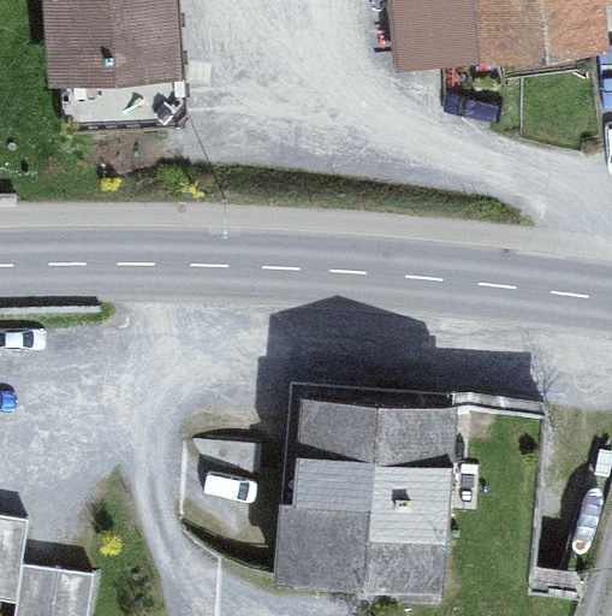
[(170,119),(161,0),(53,0),(63,126),(170,119)]
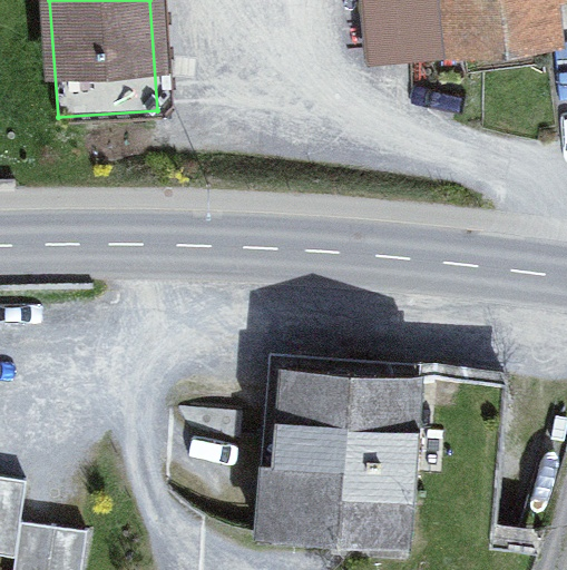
[(553,0),(361,0),(365,52),(557,38),(553,0)]
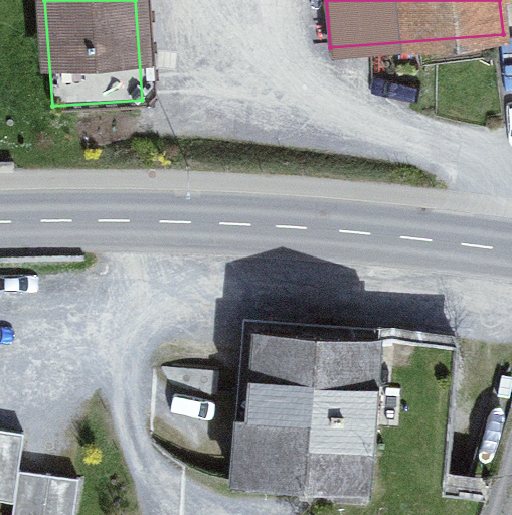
[(290,485),(288,510),(354,514),(440,514),(442,494),(466,498),(468,477),(444,473),(454,345),(252,330),(246,419),(235,418),(230,480),(290,485)]
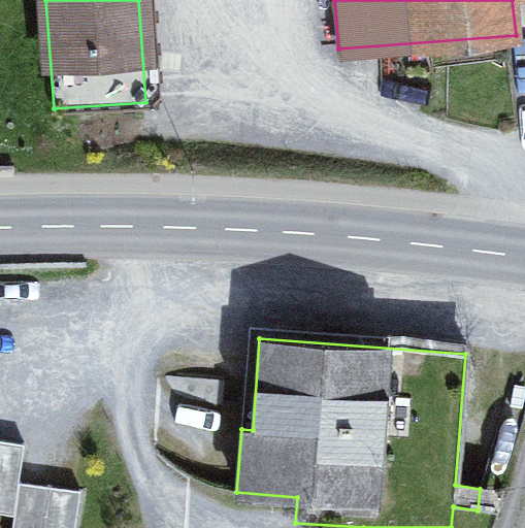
[(22,443),(0,440),(0,514),(11,516),(9,527),(72,527),(78,491),(15,482),(22,443)]
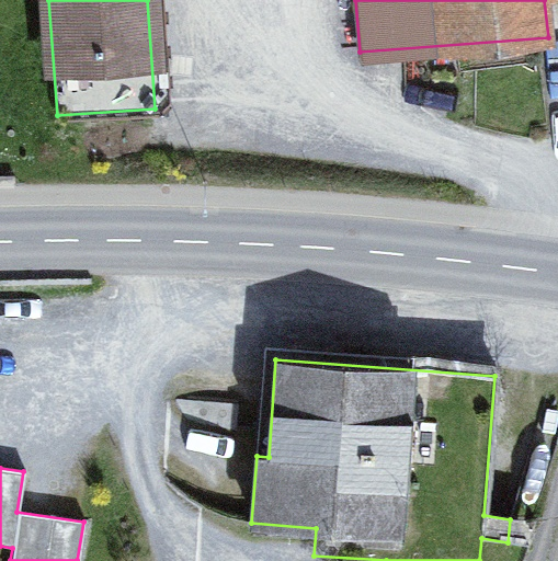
[(510,519),(508,542),(525,545),(533,523),(510,519)]
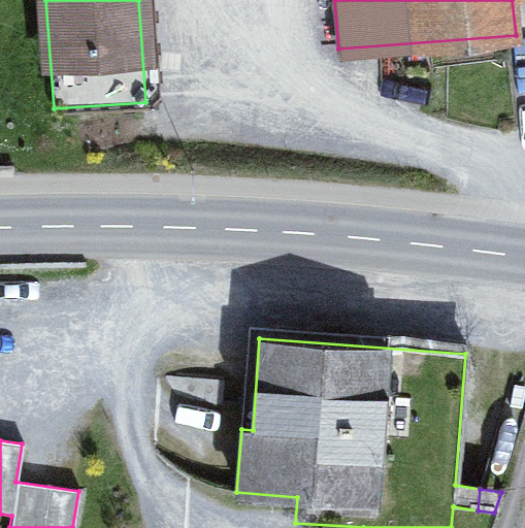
All buildings are outlined.
